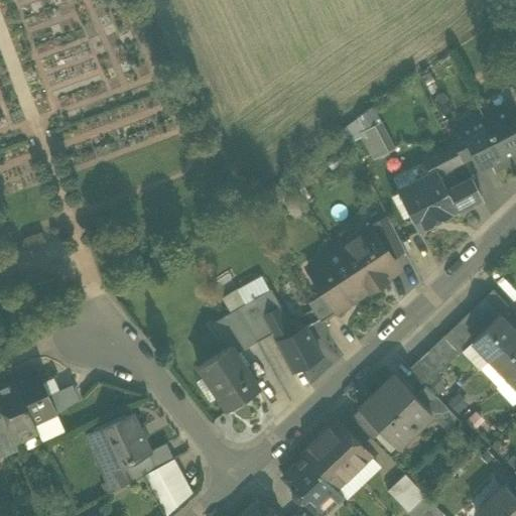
[(362,132),(380,122),(372,108),(356,119),(362,132)]
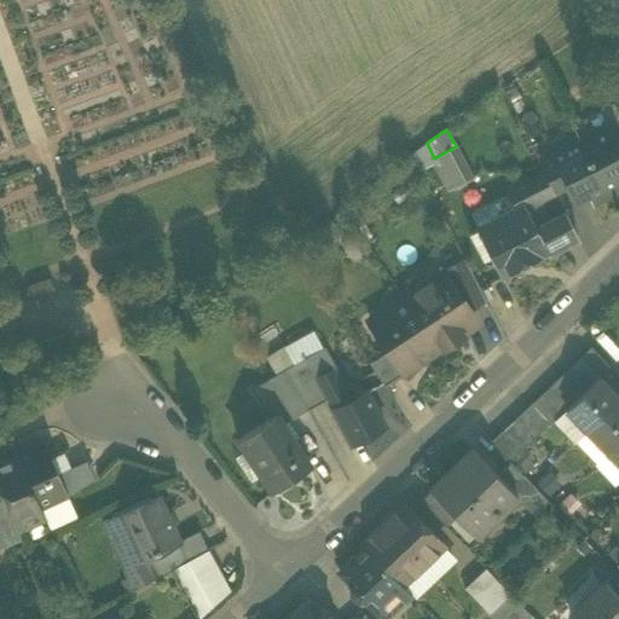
[(580,143),(607,197),(618,190),(618,183),(618,184),(618,183),(618,151),(607,129),(580,143)]
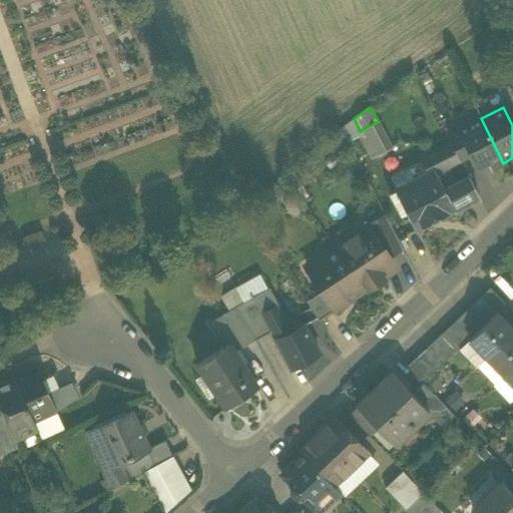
[(354,118),(341,128),(348,141),(362,134),(360,131),(354,118)]
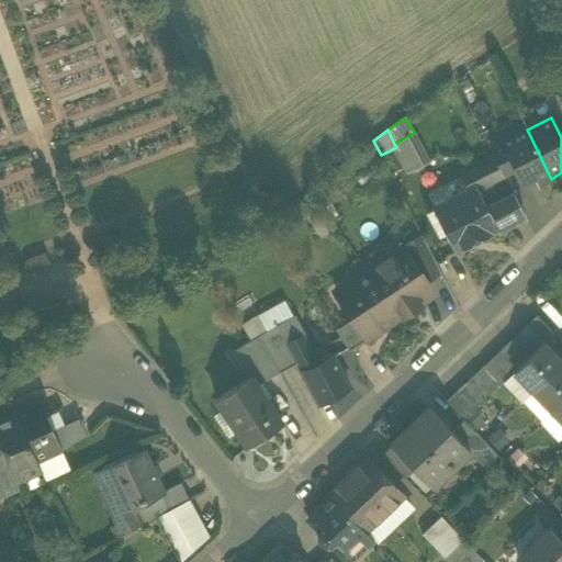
[(538,186),(551,179),(527,130),(502,143),(515,168),(524,186),(536,180),(538,186)]
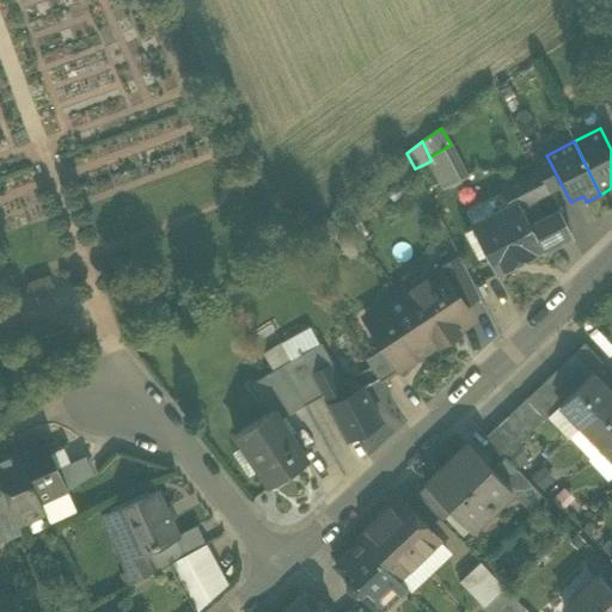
[(432,160),(445,188),(467,177),(451,145),(429,157),(432,160)]
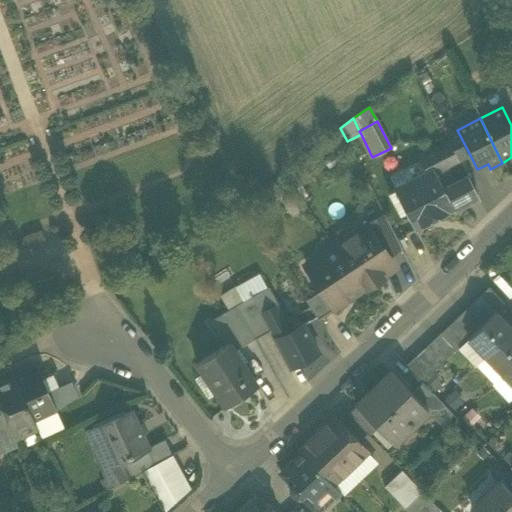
[(469,153),(457,130),(446,135),(451,144),(458,158),(469,153)]
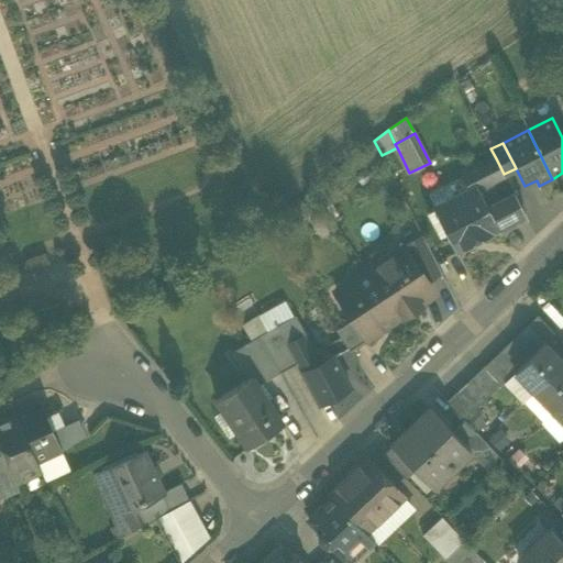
[(476,187),(476,188),(489,181),(504,174),(496,158),(462,177),(470,190),(476,187)]
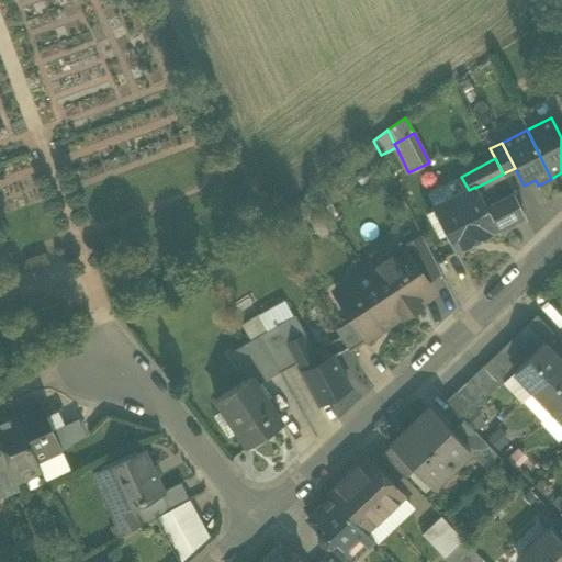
[(434,208),(469,190),(461,177),(426,194),(434,208)]
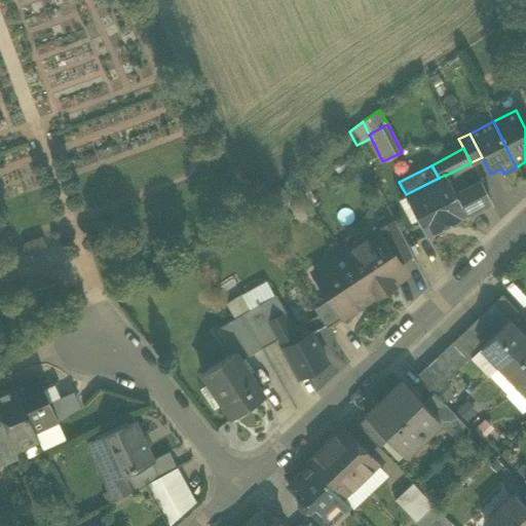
[(472,195),(457,170),(445,176),(459,202),(472,195)]
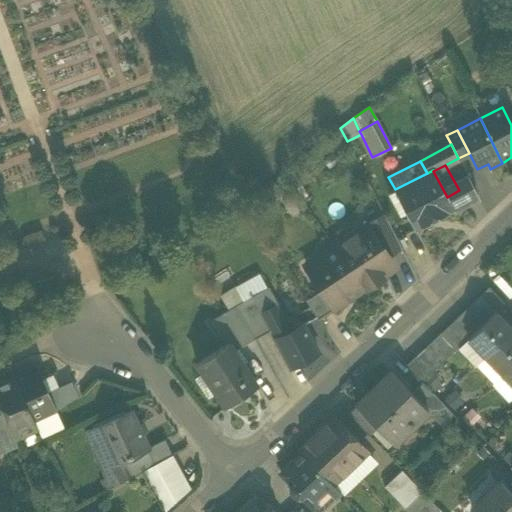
[(406,212),(416,229),(454,209),(447,197),(433,171),(433,170),(427,173),(395,189),(406,212)]
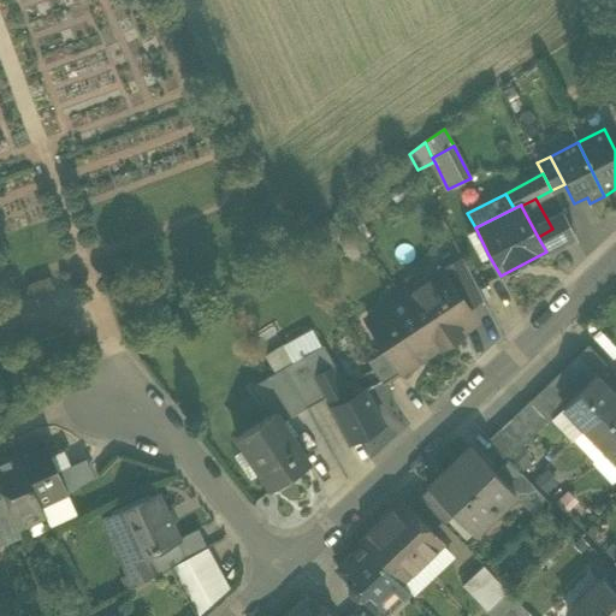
[(567,221),(552,229),(538,237),(546,252),(574,237),(567,221)]
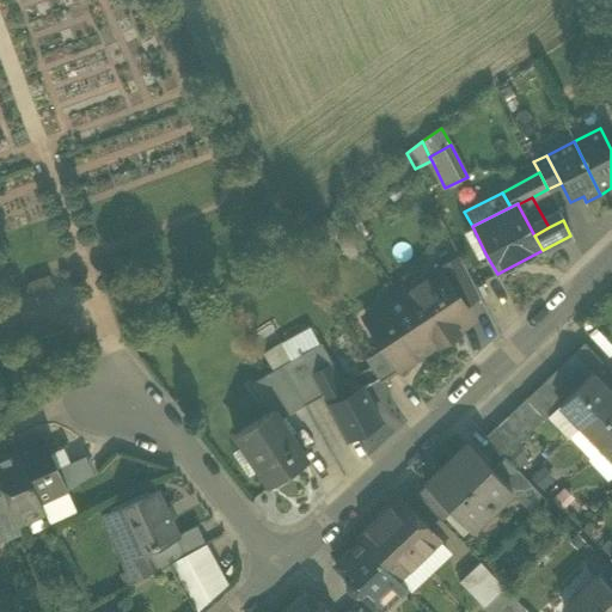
[(485,254),(472,226),(463,231),(477,258),(485,254)]
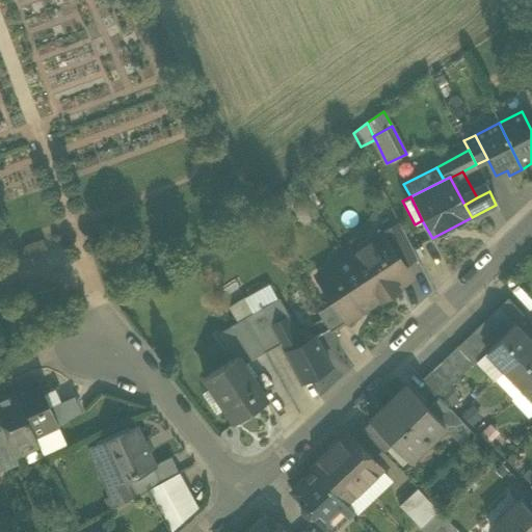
[(380,235),(401,266),(416,256),(399,222),(380,235)]
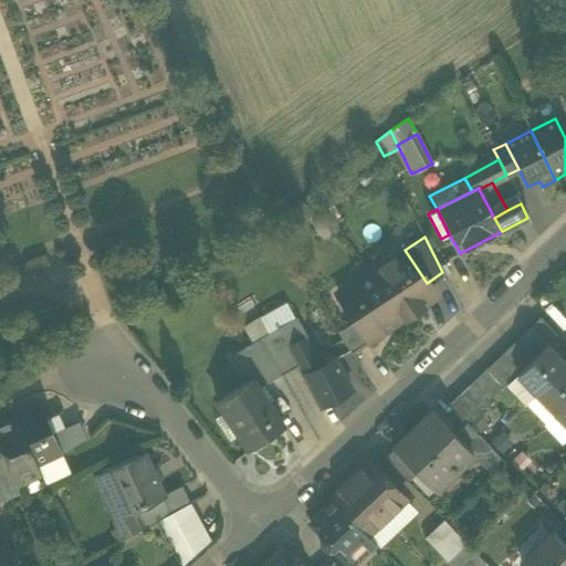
[(370,273),(371,275),(400,318),(405,315),(409,316),(420,308),(421,304),(426,301),(429,285),(427,283),(405,250),(370,273)]
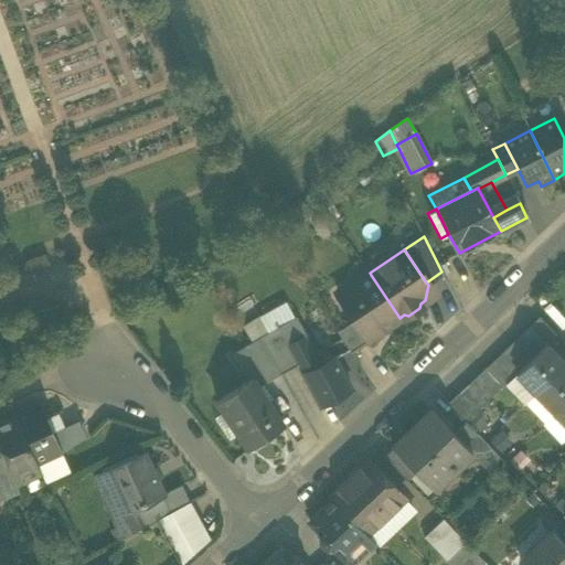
[(368,339),(400,318),(371,275),(355,285),(354,284),(338,295),(349,310),(350,309),(356,319),(353,321),(365,340),(368,339)]
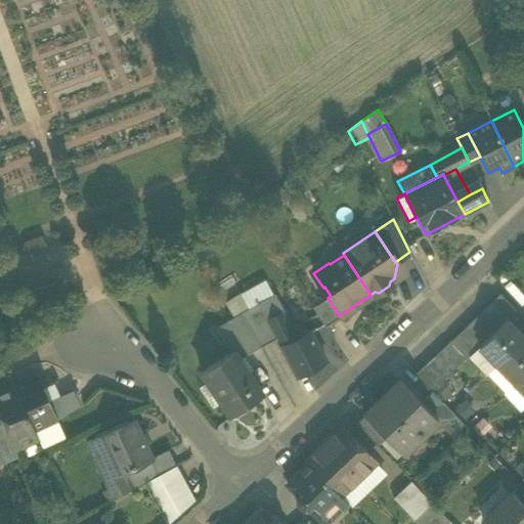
[(523,295),(510,280),(503,287),(522,307),(523,304),(523,295)]
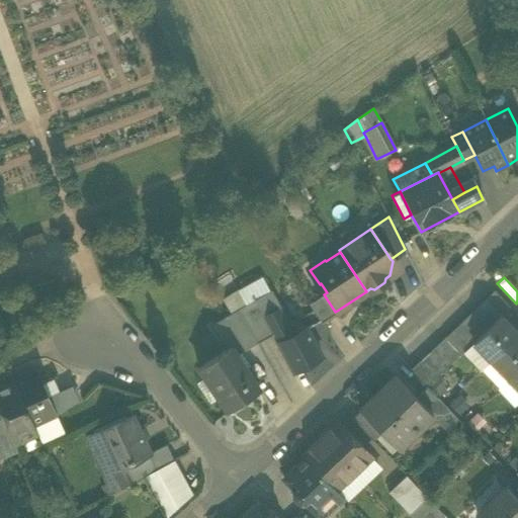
[(237,291),(244,305),(254,298),(268,291),(260,278),(237,291)]
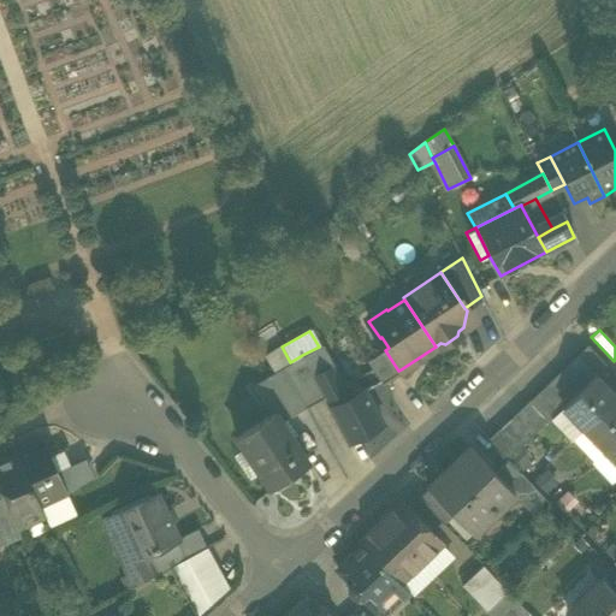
[(587,345),(578,355),(597,375),(606,366),(587,345)]
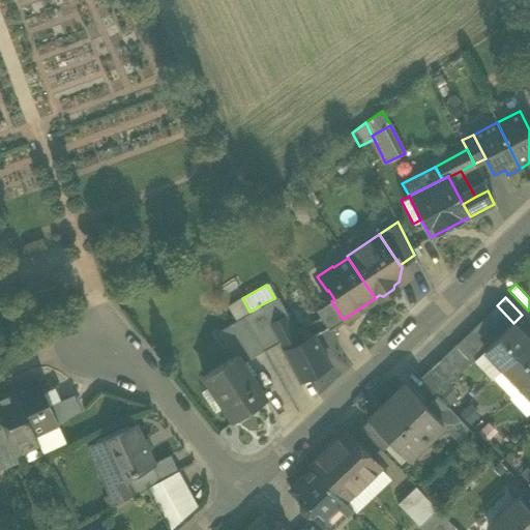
[(249,312),(242,298),(227,306),(235,320),(244,315),(249,312)]
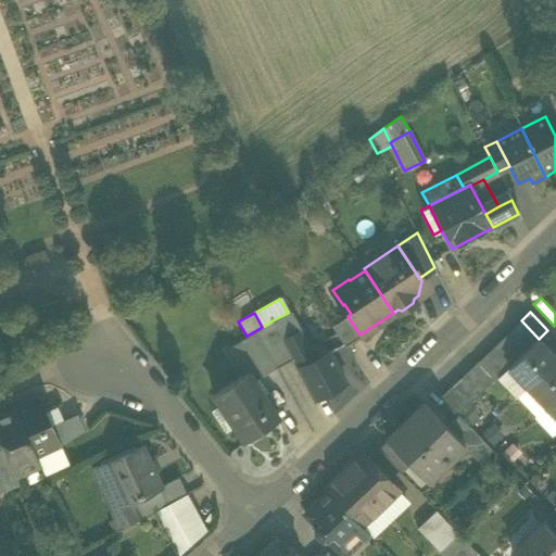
[(273,320),(283,339),(298,331),(288,313),(273,320)]
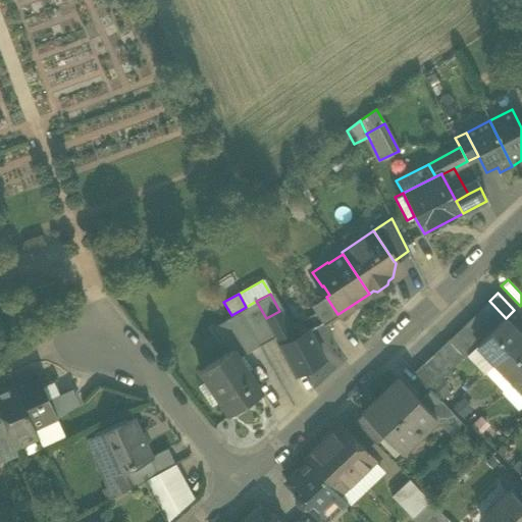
[(312,307),(324,326),(341,315),(340,313),(337,314),(326,297),(312,307)]
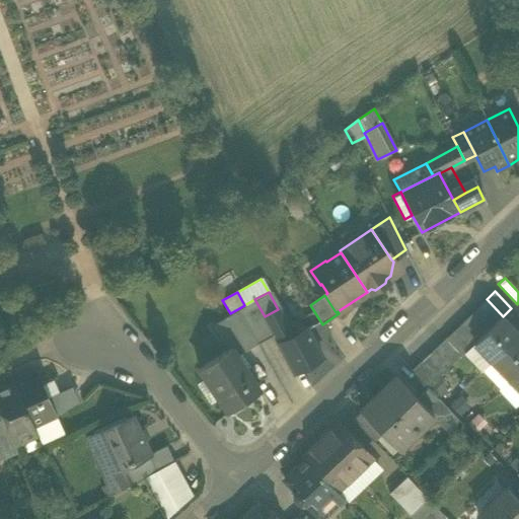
[(244,305),(239,308),(257,342),(266,337),(273,334),(265,316),(254,299),(244,305)]
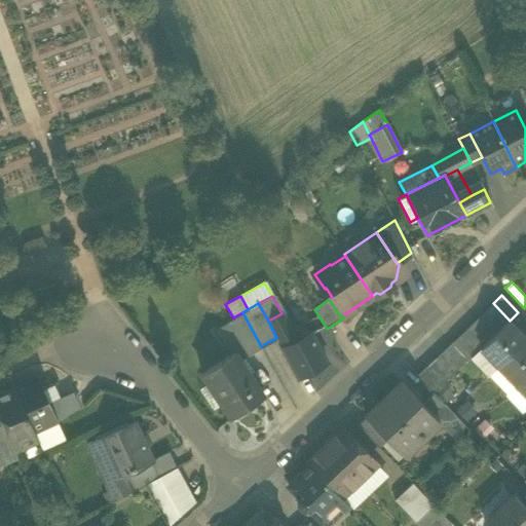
[(509,321),(510,321),(493,303),(485,311),(501,329),(509,321)]
